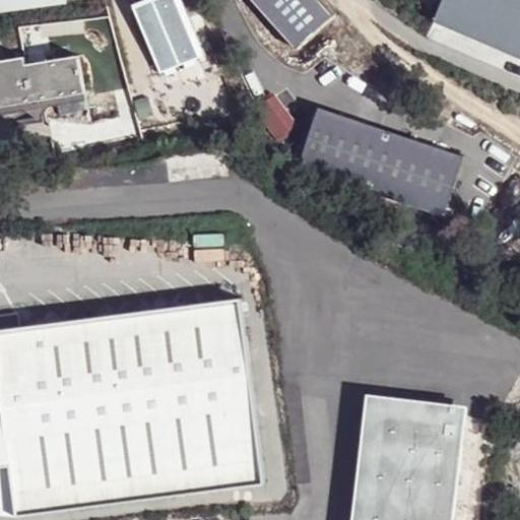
[(0,0),(0,8),(58,0),(0,0)]
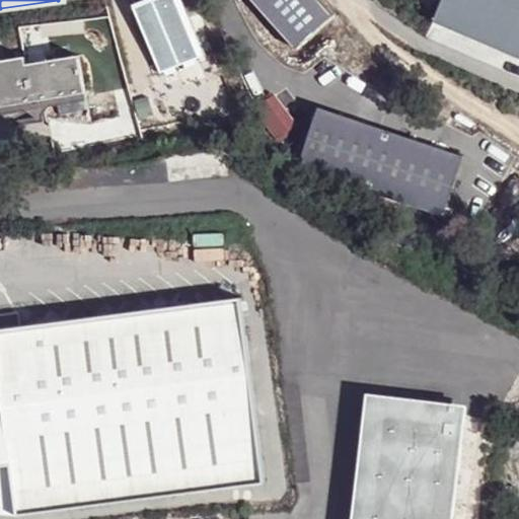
[(179,0),(141,0),(131,4),(160,73),(204,56),(179,0)]
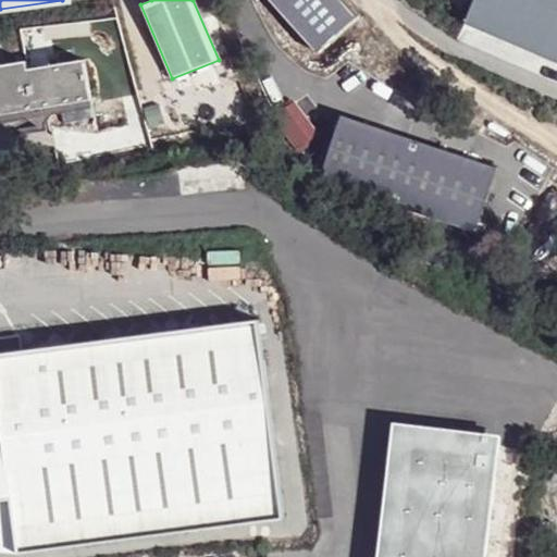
[(342,0),(264,0),(318,54),(358,16),(342,0)]
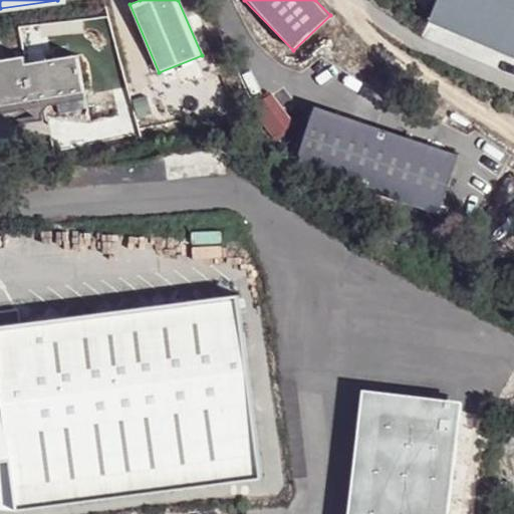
[(403,0),(425,9),(428,0),(403,0)]
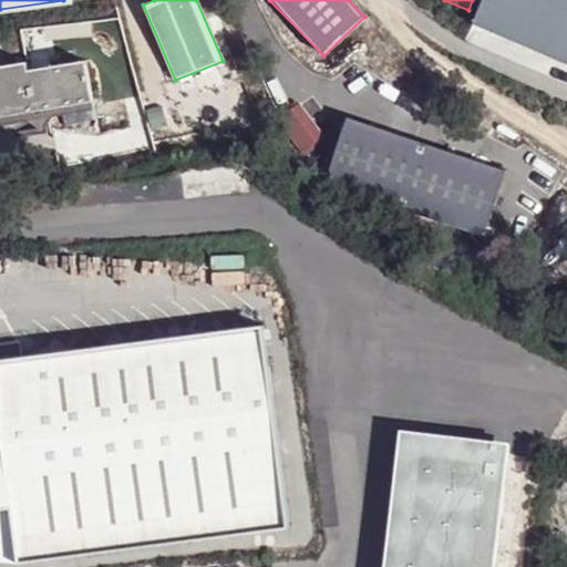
[(566,0),(481,0),(471,24),(566,66),(566,0)]
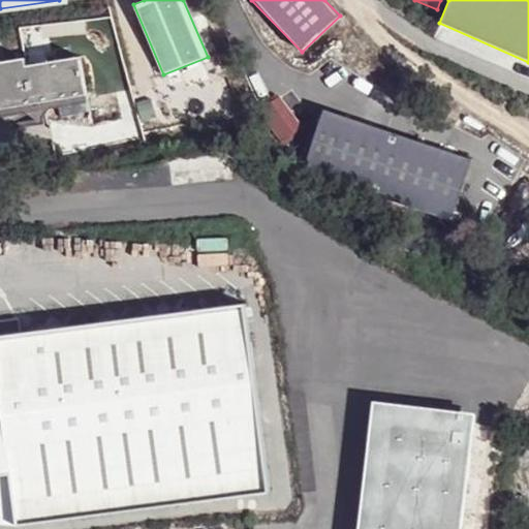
[(0,66),(0,105),(91,90),(84,52),(30,61),(29,54),(0,58),(2,66),(0,66)]
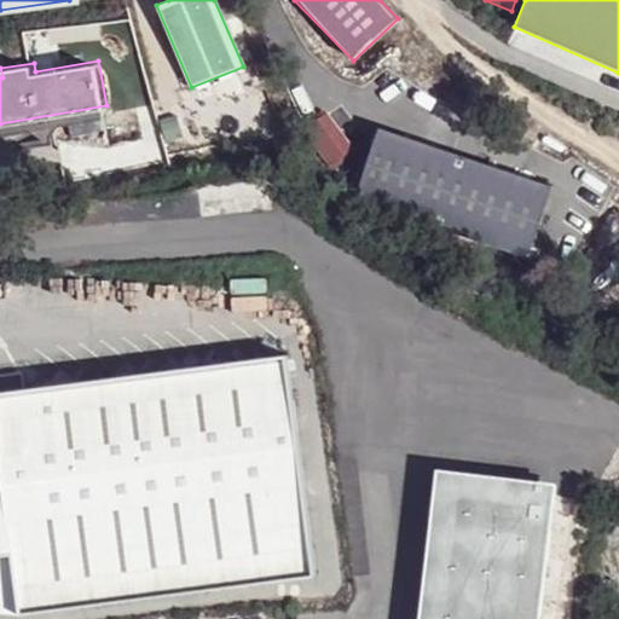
[(554,192),(380,128),(351,207),(525,270),(554,192)]
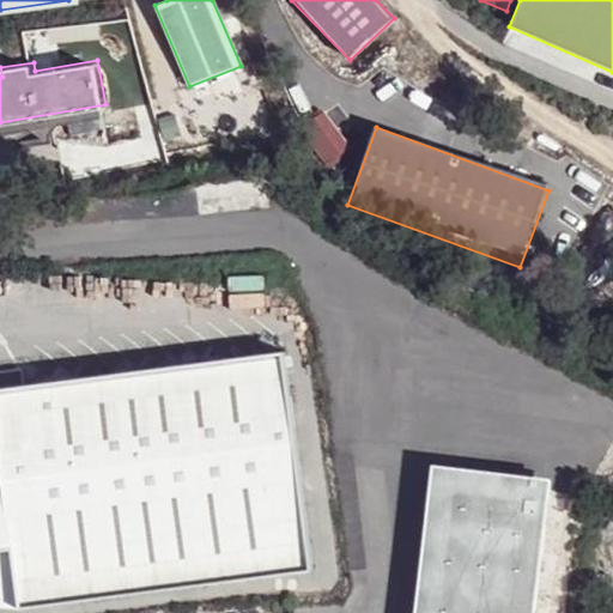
[(0,435),(2,453),(0,453),(0,550),(17,547),(25,608),(315,571),(287,352),(26,384),(24,369),(0,371),(0,435)]
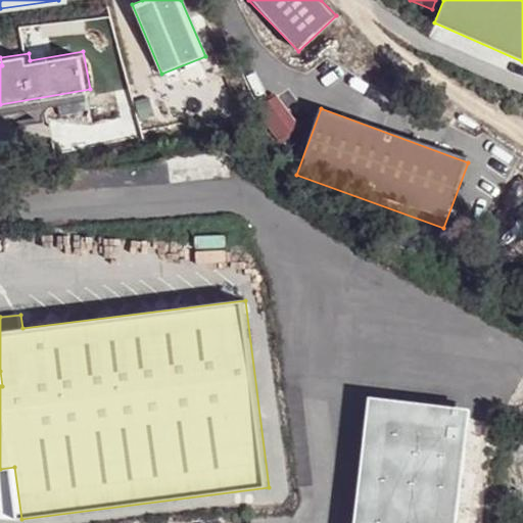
[(458,522),(471,419),(380,408),(365,522),(458,522)]
